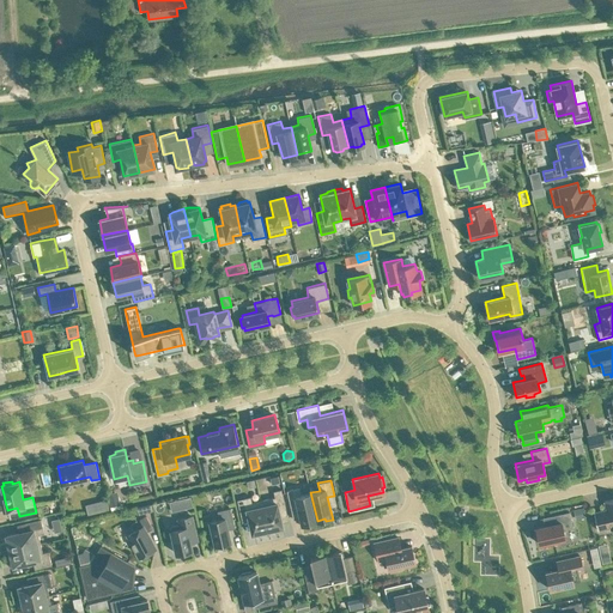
[(317,521),(310,492),(301,495),(299,487),(286,490),(290,507),(297,504),(302,527),(309,525),(309,522),(317,521)]
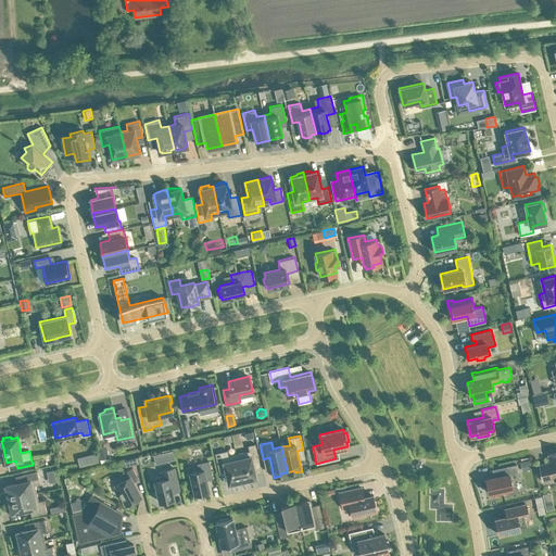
[(249,451),(236,453),(242,480),(245,479),(247,481),(255,480),(254,478),(256,477),(253,466),(255,463),(260,462),(255,443),(248,445),(249,451)]
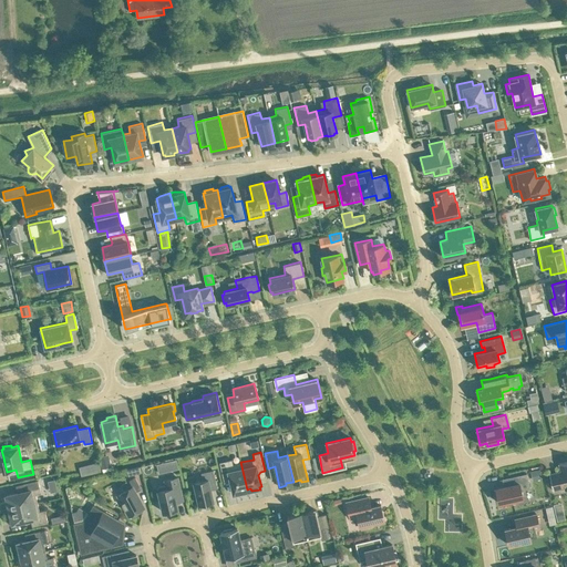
[(101,460),(103,468),(111,466),(109,459),(101,460)]
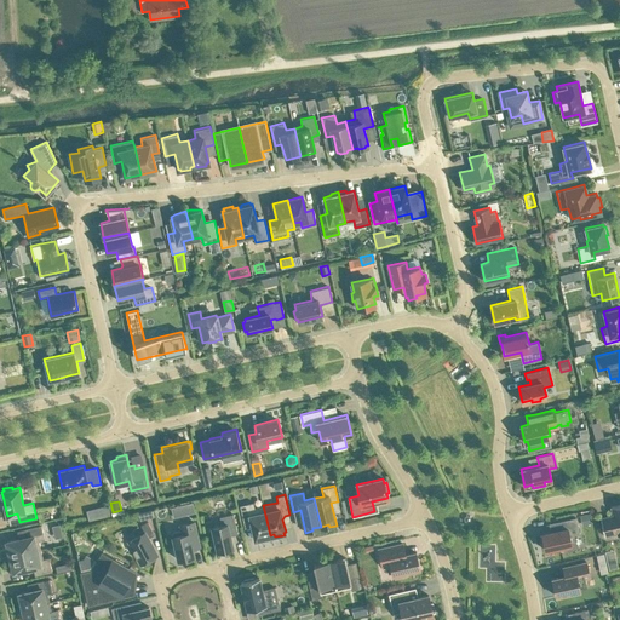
[(185,504),(184,504),(187,514),(195,512),(193,501),(185,504)]
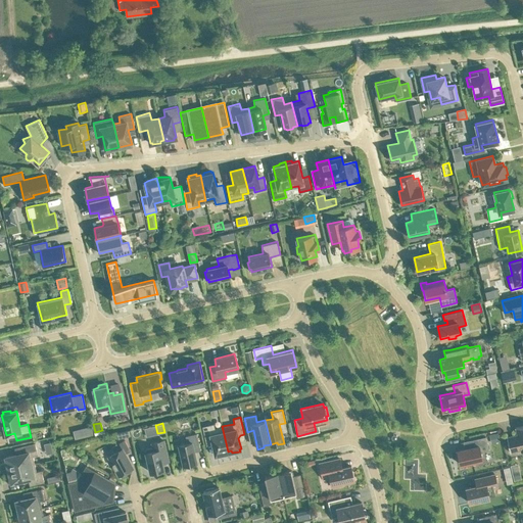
[(228,452),(222,426),(215,428),(214,423),(202,426),(205,441),(211,440),(215,455),(217,455),(217,457),(225,455),(225,453),(228,452)]
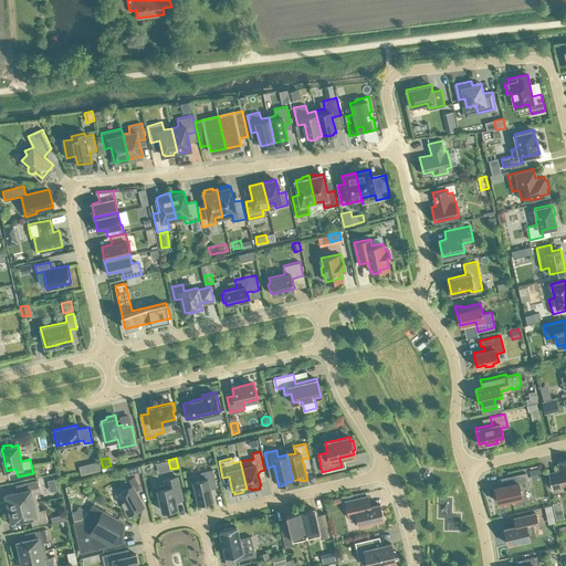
[(548,472),(552,489),(563,486),(564,489),(565,488),(565,460),(557,462),(559,470),(548,472)]
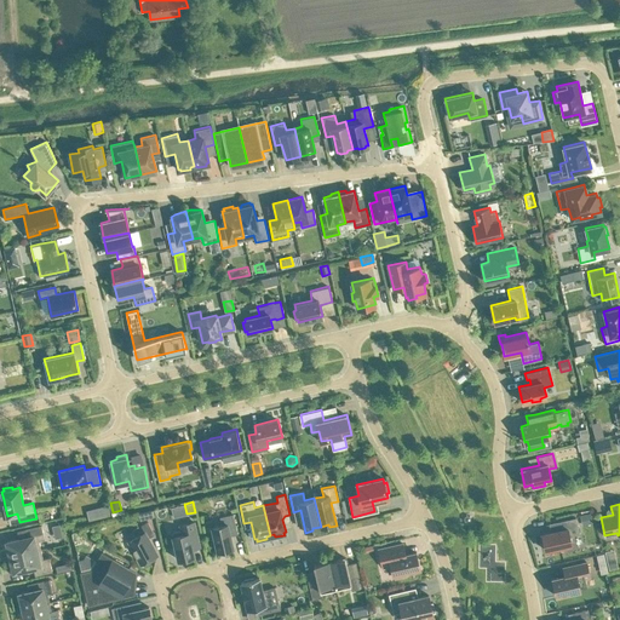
[(110,515),(108,505),(101,506),(103,516),(110,515)]
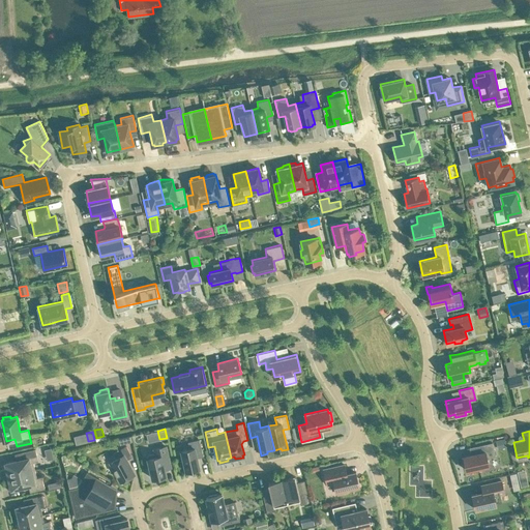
[(506,447),(504,438),(496,440),(498,449),(506,447)]
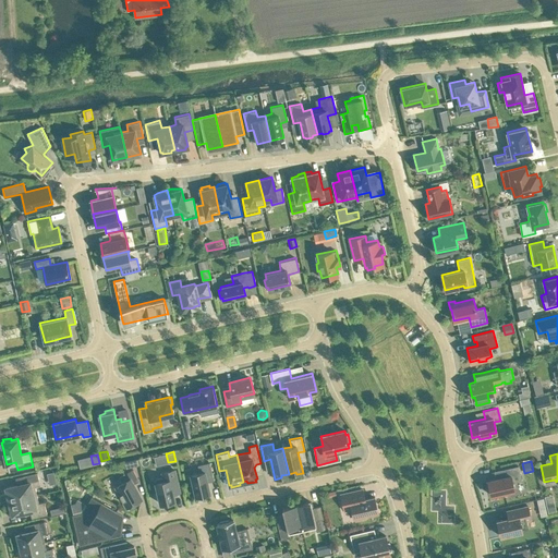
[(197,464),(199,472),(191,474),(195,495),(209,492),(206,476),(213,474),(209,462),(197,464)]
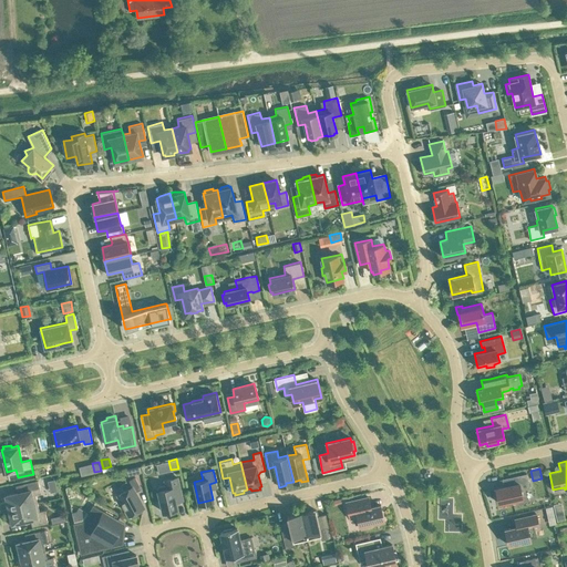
[(493,490),(495,496),(497,496),(498,503),(513,500),(513,502),(522,500),(522,497),(523,497),(521,490),(529,487),(526,473),(502,478),(503,486),(495,487),(495,488),(493,490)]
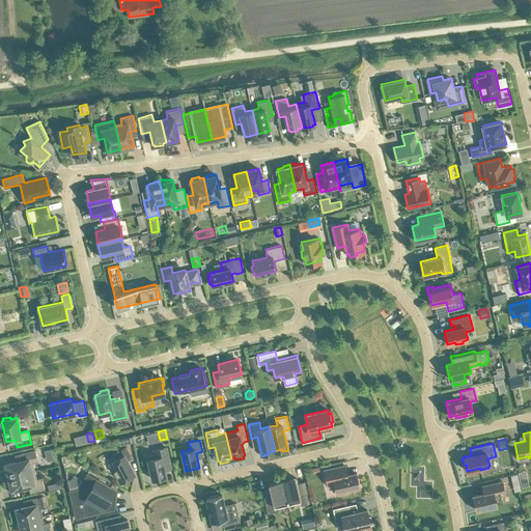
[(110,464),(120,482),(135,475),(127,460),(132,457),(127,446),(120,449),(124,455),(110,464)]
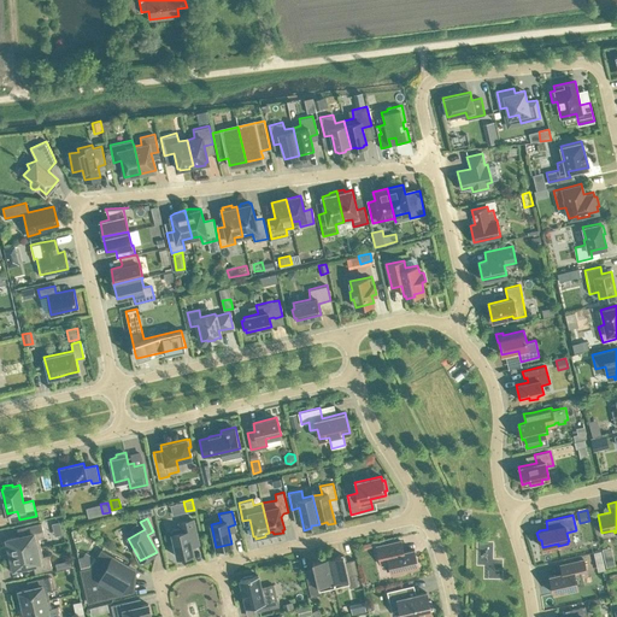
[(180,522),(181,528),(171,529),(177,557),(183,556),(184,558),(192,556),(192,553),(193,553),(192,545),(199,544),(193,519),(180,522)]
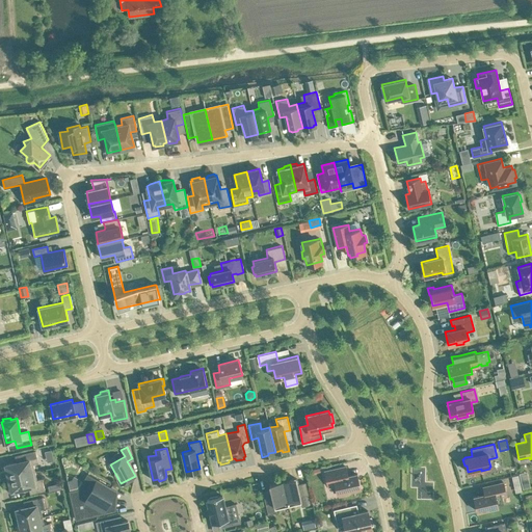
[(5,471),(6,478),(35,471),(33,463),(38,462),(35,450),(22,453),(23,460),(5,464),(7,471),(5,471)]
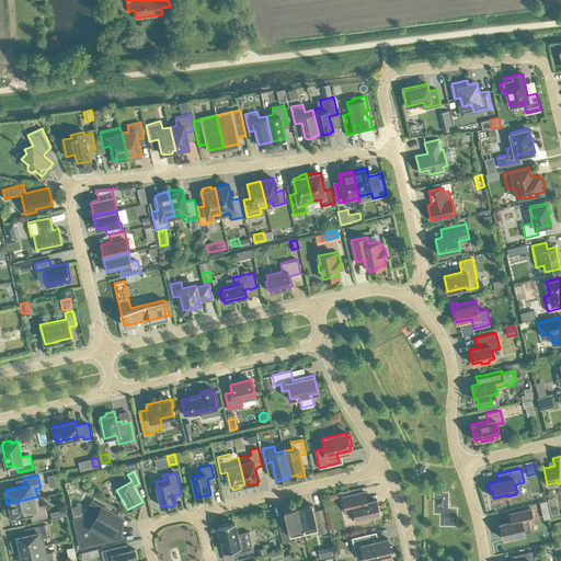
[(342,496),(345,512),(353,511),(355,519),(356,519),(357,523),(367,521),(366,517),(380,514),(377,499),(367,501),(365,491),(342,496)]
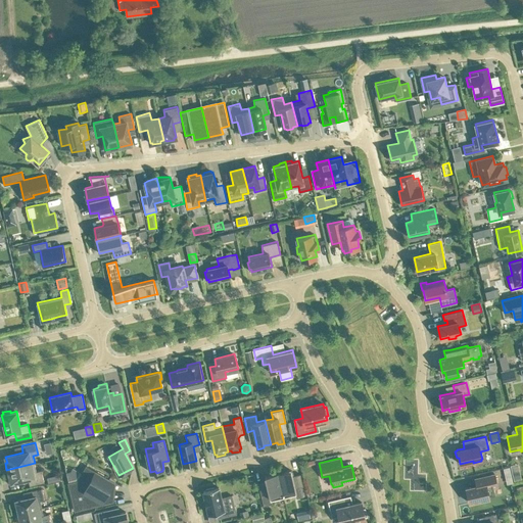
[(35,463),(6,470),(8,476),(10,476),(11,482),(28,478),(30,485),(44,482),(41,470),(36,471),(35,463)]
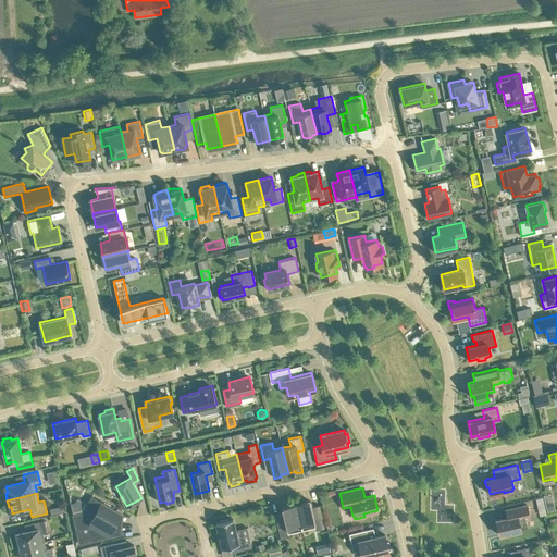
[(122,514),(115,510),(91,496),(83,512),(73,515),(79,543),(121,534),(122,514)]
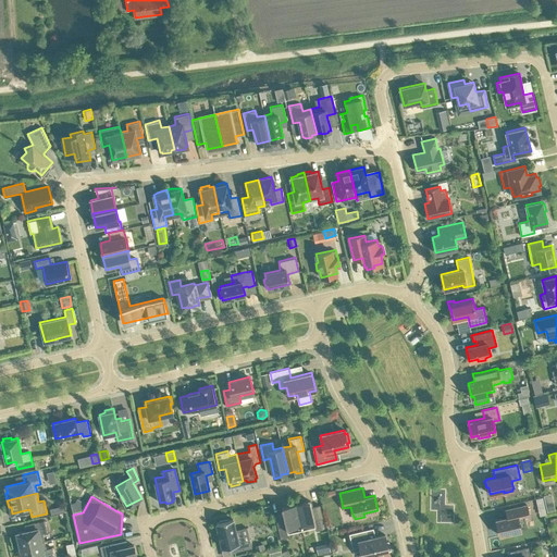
[(309,500),(296,504),(301,528),(314,524),(316,530),(323,529),(320,518),(322,517),(320,505),(311,506),(309,500)]
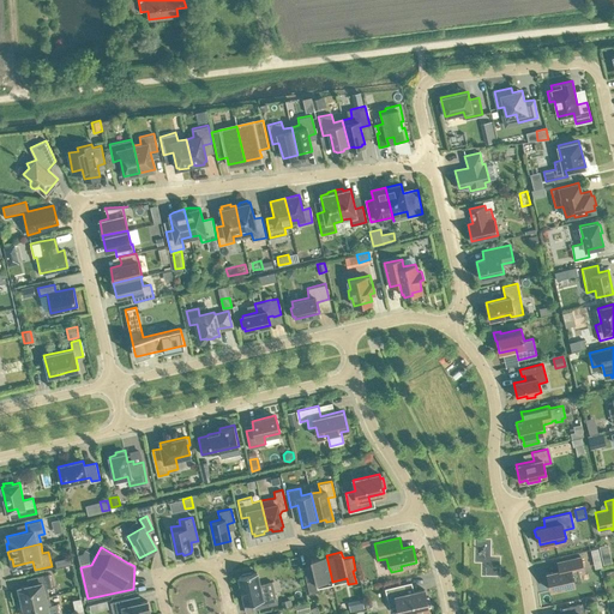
[(332,582),(326,555),(311,558),(312,565),(304,567),(309,594),(319,591),(318,585),(332,582)]
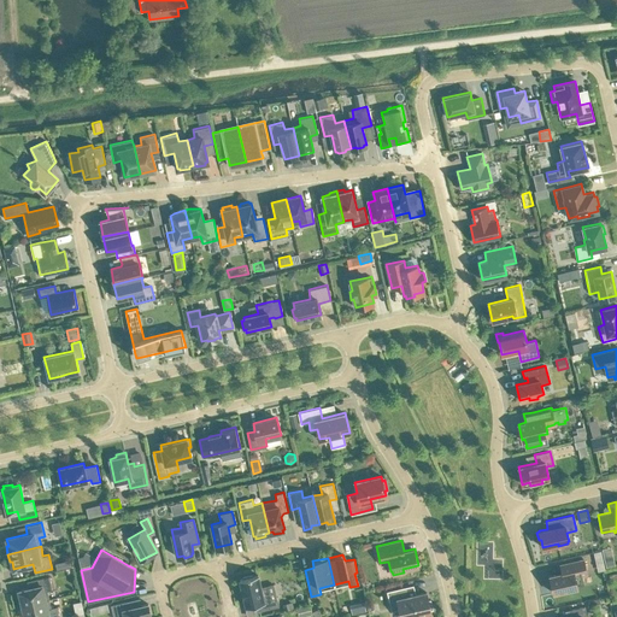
[(562,573),(550,575),(553,593),(577,587),(577,586),(585,583),(582,575),(587,574),(583,559),(560,564),(562,573)]
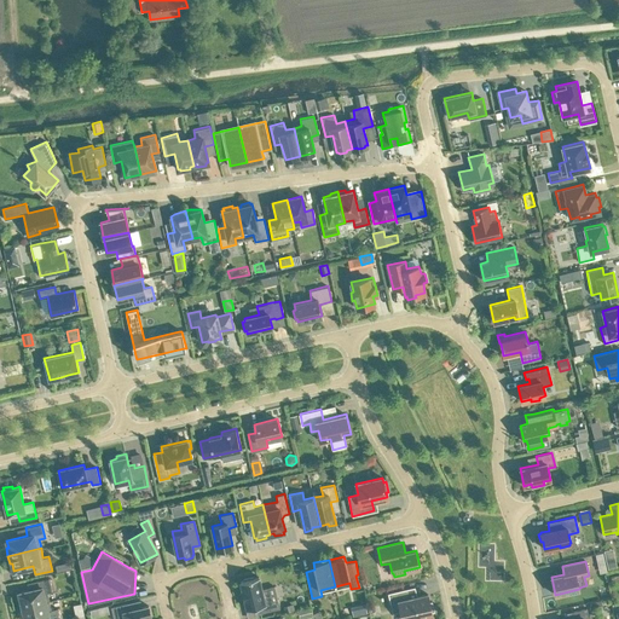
[(243,578),(243,579),(241,580),(243,589),(242,590),(244,599),(247,608),(256,606),(259,613),(279,608),(278,600),(271,601),(267,588),(261,589),(259,576),(253,577),(243,578)]
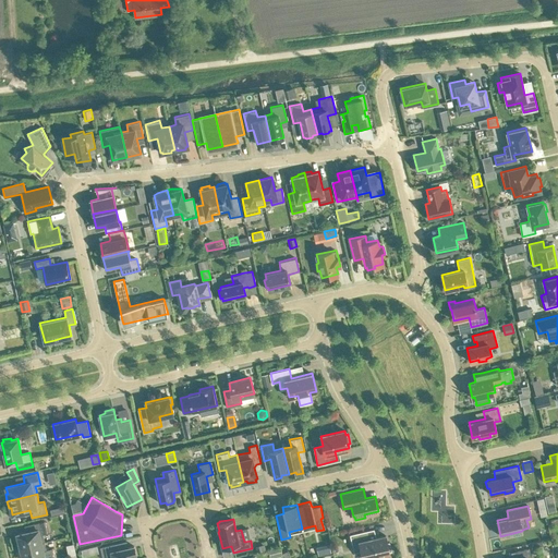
[(19,542),(20,547),(45,542),(43,534),(47,533),(45,520),(32,523),(34,530),(16,533),(17,535),(15,536),(16,543),(19,542)]
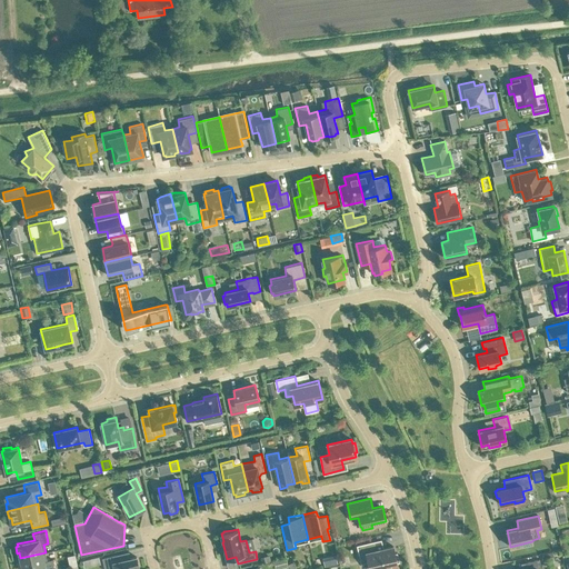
[(397,562),(399,561),(397,552),(395,552),(393,546),(383,548),(381,539),(357,545),(361,562),(368,561),(370,568),(381,568),(382,568),(398,565),(397,562)]
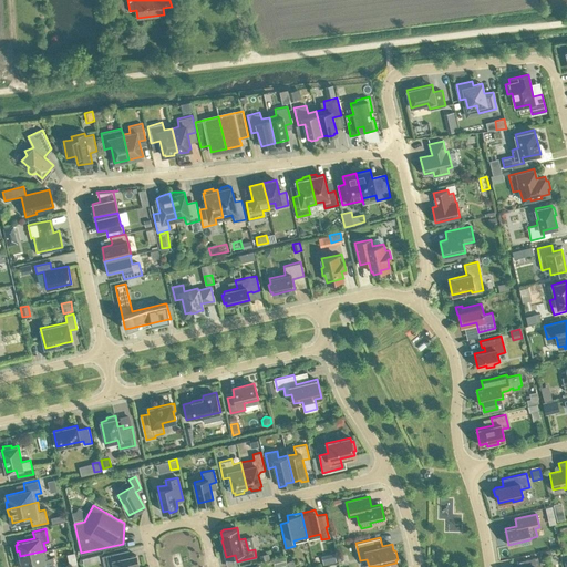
[(54,566),(52,557),(47,558),(45,550),(20,556),(21,562),(19,562),(20,566),(54,566)]
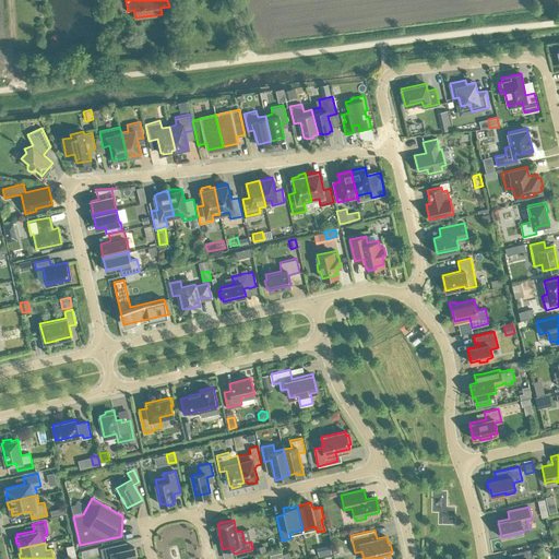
[(134,558),(134,555),(135,555),(134,546),(117,550),(115,544),(100,547),(103,558),(134,558)]
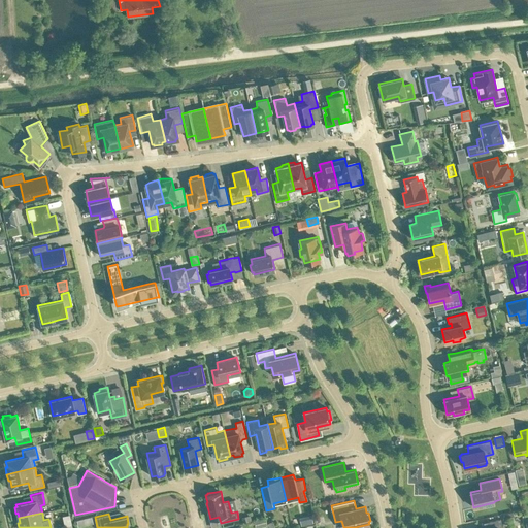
[(256,527),(267,526),(264,517),(254,520),(256,527)]
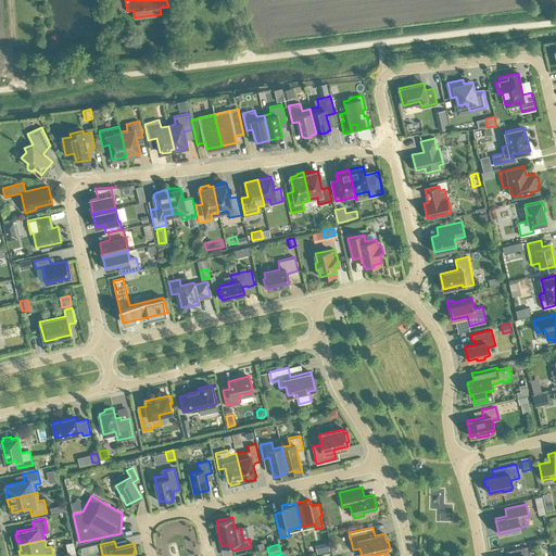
[(525,555),(525,554),(529,553),(527,546),(513,548),(514,555),(525,555)]
